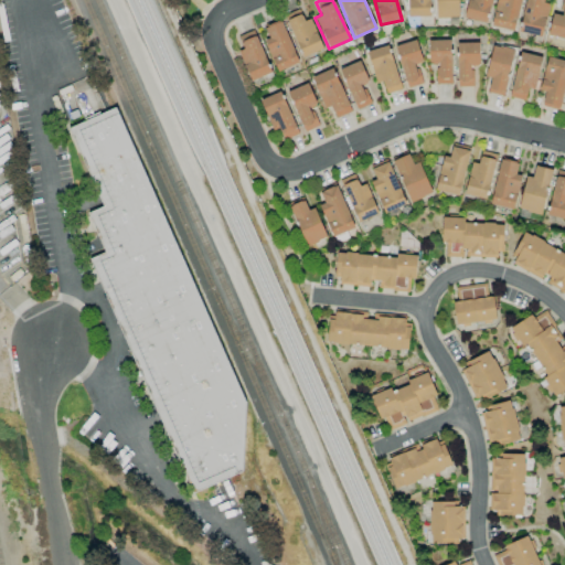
[(407,0),(408,17),(430,17),(429,0),(407,0)]
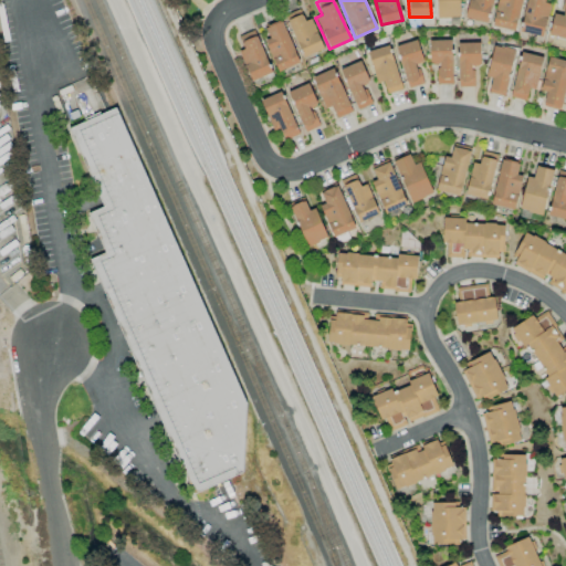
[(436,0),(437,18),(459,18),(459,0),(436,0)]
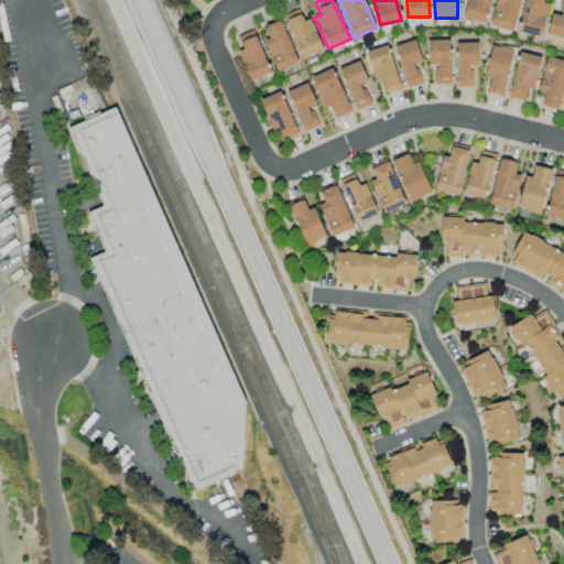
[(485,23),(490,0),(466,0),(463,18),(485,23)]
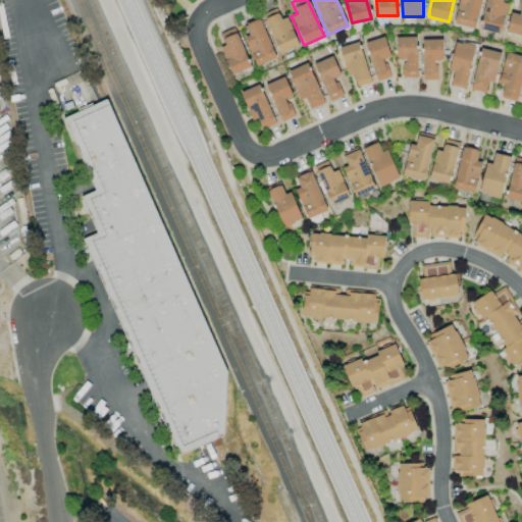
[(481,0),(459,0),(453,23),(473,29),(481,0)]
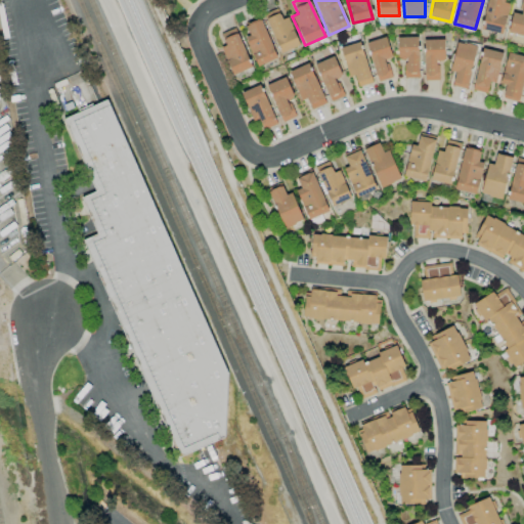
[(504,0),(486,0),(480,30),(501,34),(509,4),(504,3),(504,0)]
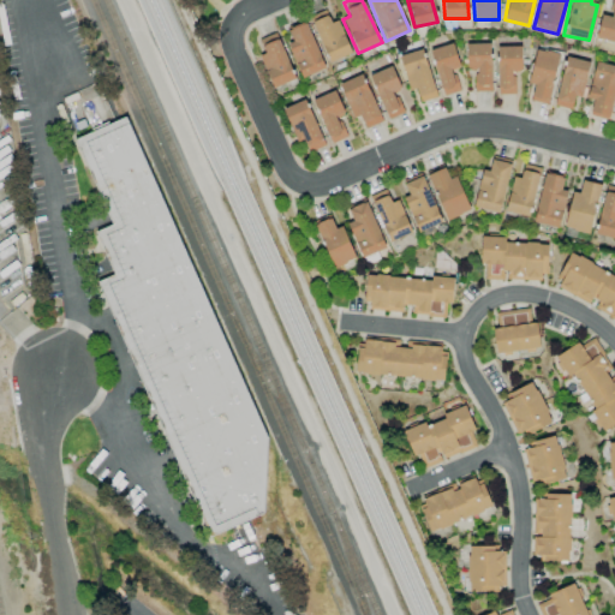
[(596,39),(614,42),(614,0),(611,0),(608,17),(601,16),(596,39)]
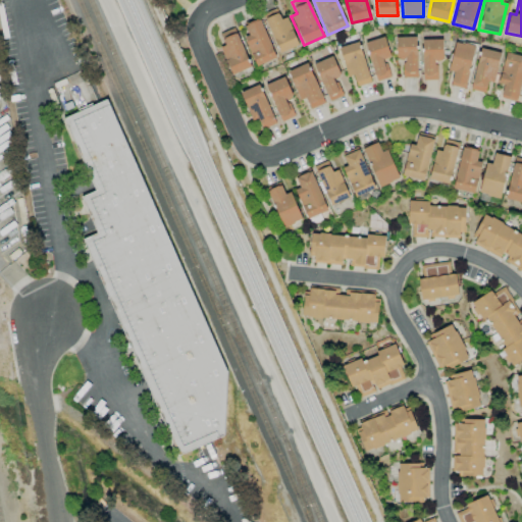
[(262,14),(279,53),(299,45),(286,17),(280,19),(276,8),(262,14)]
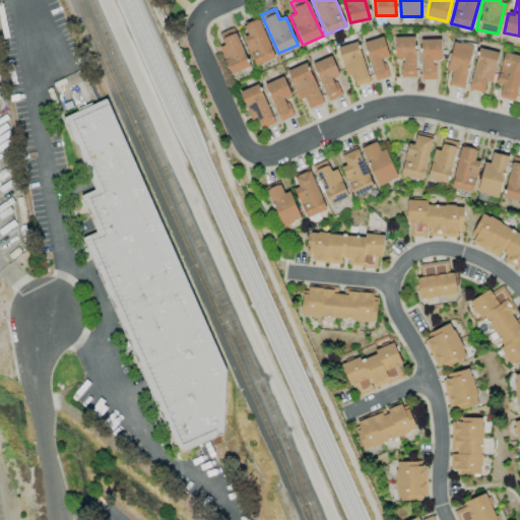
[(274,59),(260,19),(244,24),(247,35),(243,37),(254,66),(274,59)]
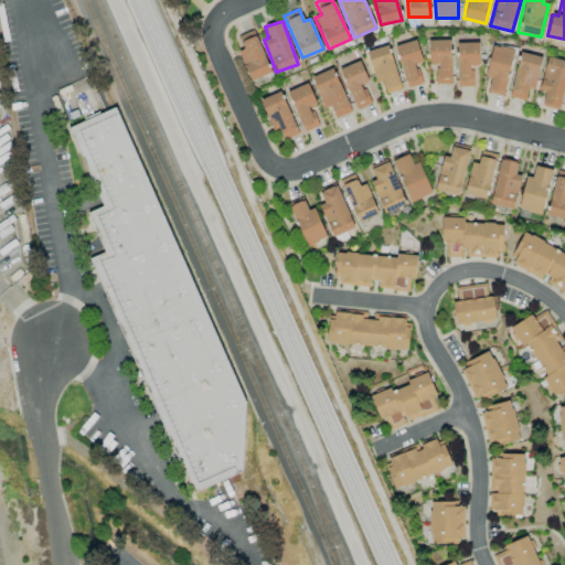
[(272,73),(253,30),(237,36),(243,49),(238,51),(251,82),(272,73)]
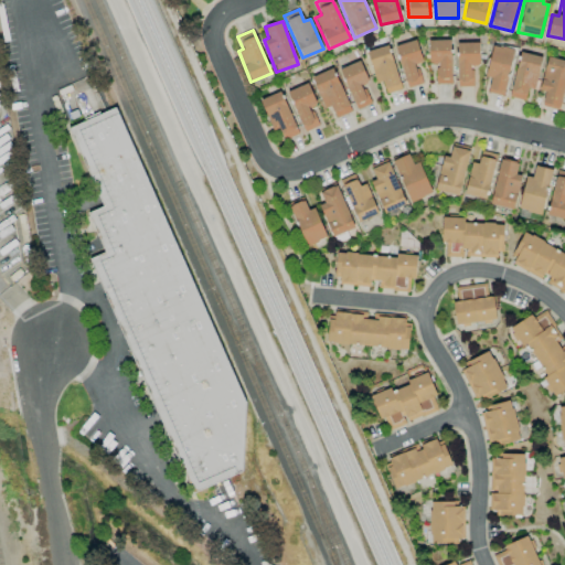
[(451,84),(450,40),(428,40),(428,64),(436,64),(436,84),(451,84)]
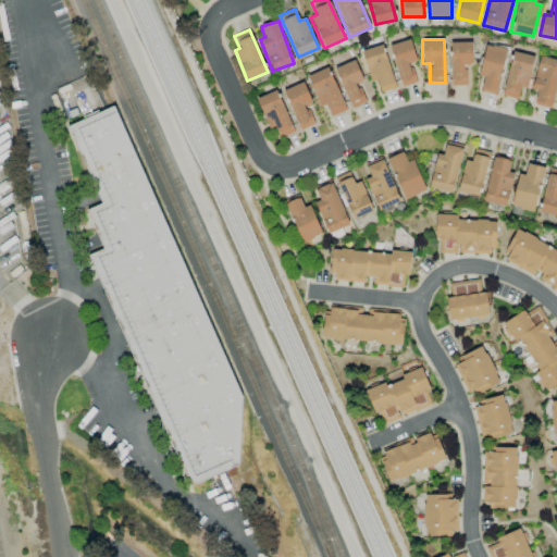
[(391,44),(399,87),(415,84),(410,62),(416,61),(411,40),(391,44)]
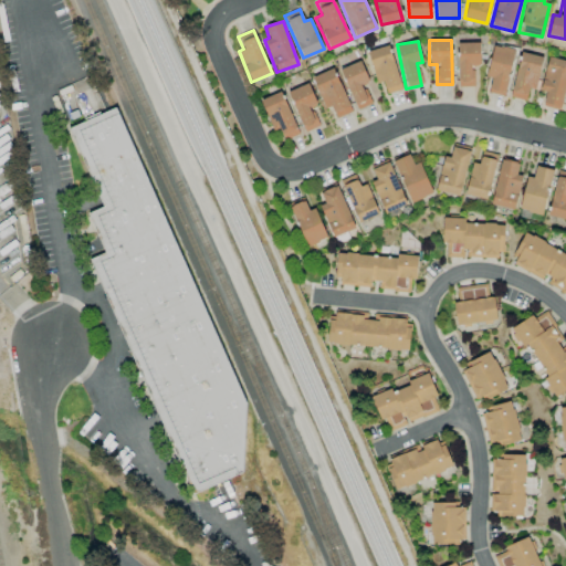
[(472,86),(472,65),(480,65),(480,43),(458,43),(458,86),(472,86)]
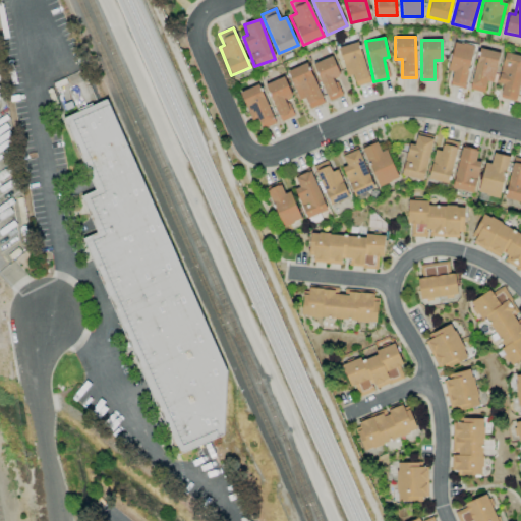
[(339,47),(345,77),(353,75),(355,87),(368,83),(359,42),(339,47)]
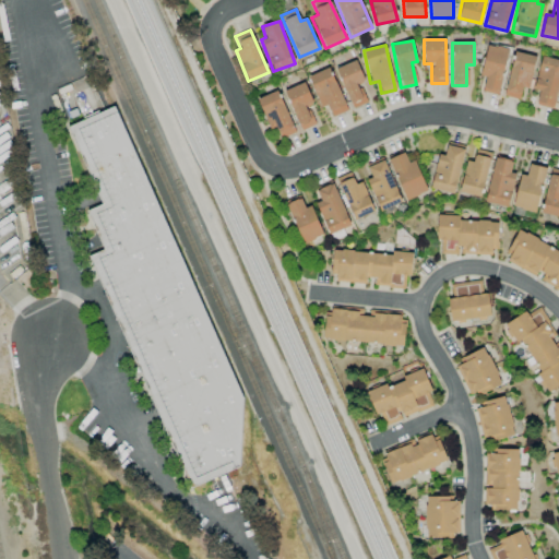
[(482,92),(498,95),(508,49),(487,45),(479,76),(485,78),(482,92)]
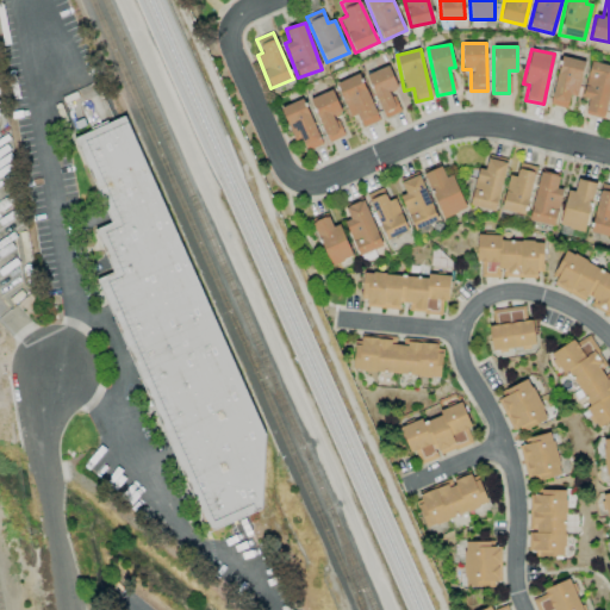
[(551,105),(566,109),(568,95),(577,97),(584,61),(560,56),(551,105)]
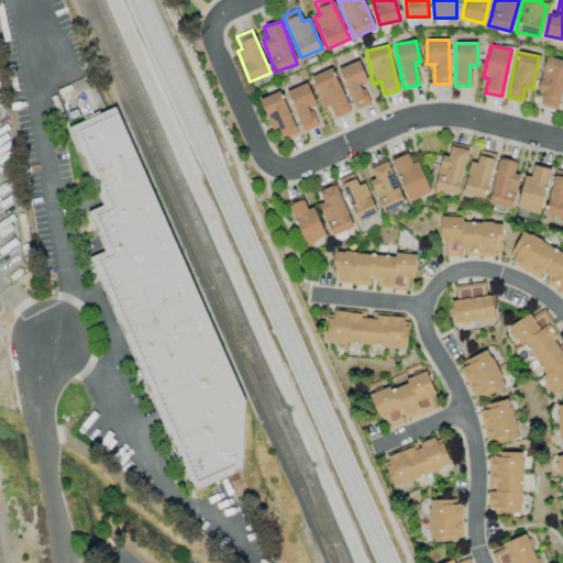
[(562,85),(562,61),(543,56),(537,90),(542,91),(539,106),(558,110),(562,85)]
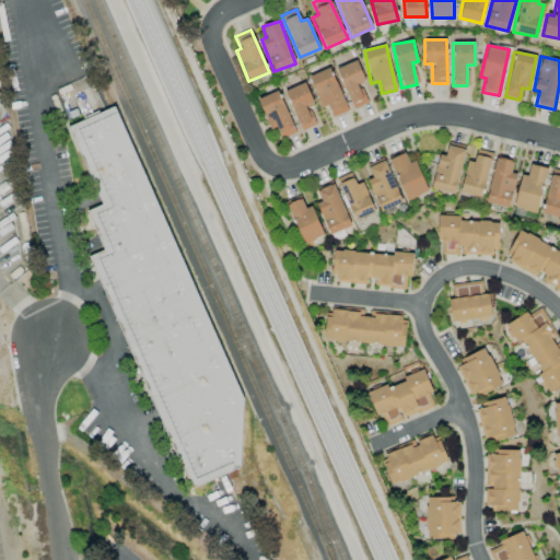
[(352,108),(366,103),(358,84),(365,81),(357,60),(336,69),(352,108)]
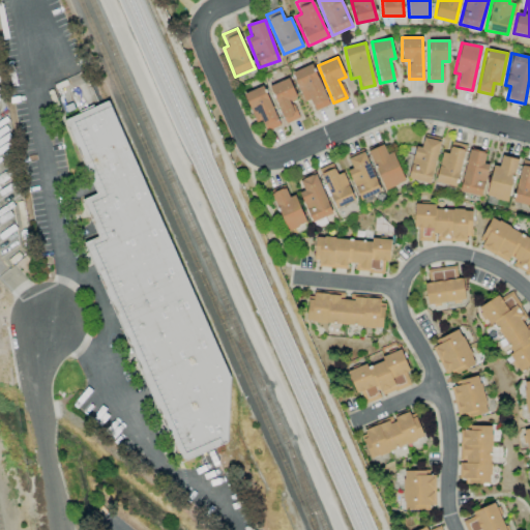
[(329,105),(313,64),(292,72),(303,101),(310,99),(315,111),(329,105)]
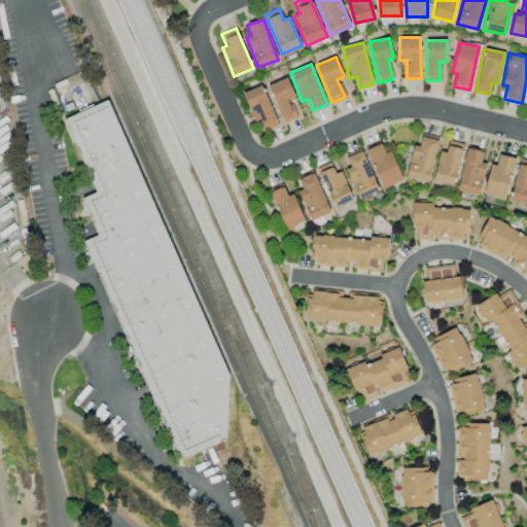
[(295,97),(287,77),(268,85),(284,124),(296,117),(288,100),(295,97)]
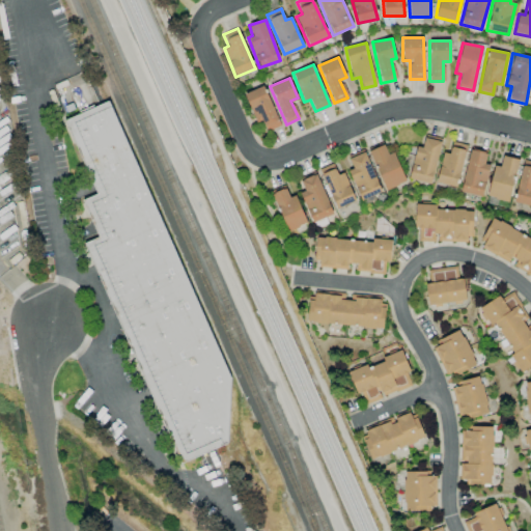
[(244,93),(256,123),(263,120),(268,131),(280,126),(264,86),(244,93)]
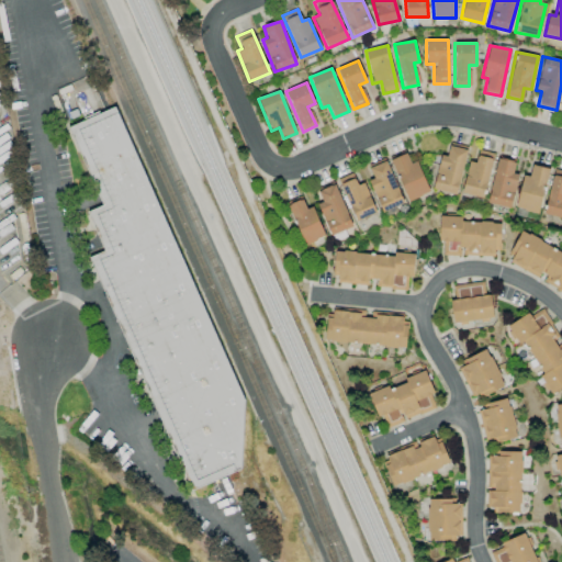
[(243,412),(119,105),(69,126),(101,205),(87,212),(103,251),(90,257),(90,259),(112,311),(112,312),(190,491),(240,470),(243,412)]
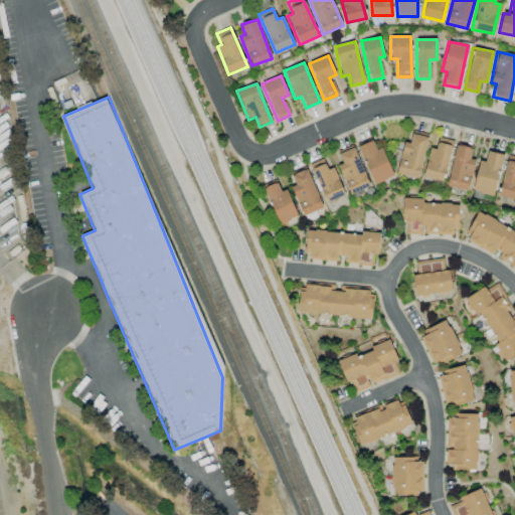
[(416,178),(427,138),(411,133),(409,143),(404,142),(396,173),(416,178)]
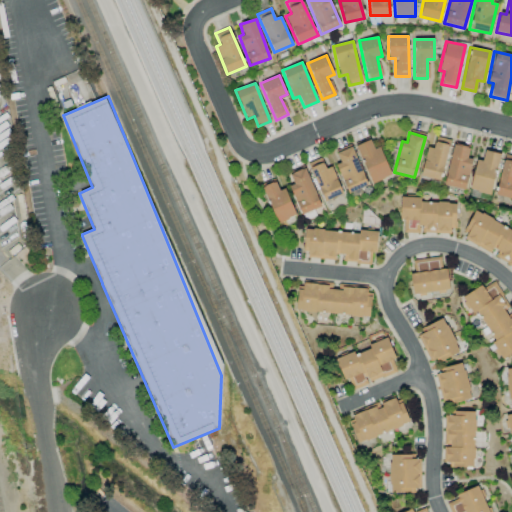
[(392,174),(378,147),(374,148),(369,139),(354,146),(372,184),(392,174)]
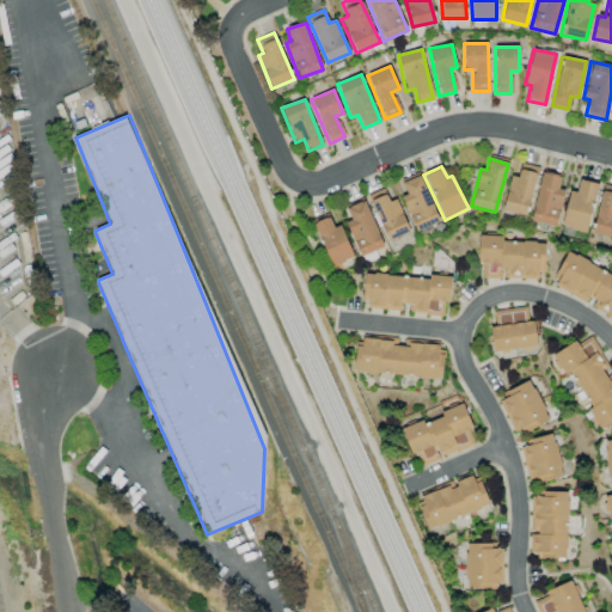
[(512,176),(502,210),(525,216),(537,173),(520,169),(516,177),(512,176)]
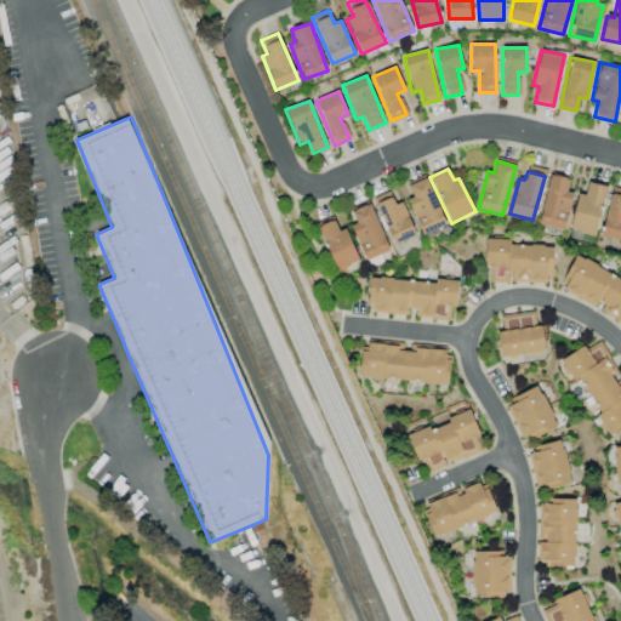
[(446,224),(426,175),(406,183),(412,198),(406,200),(422,234),(446,224)]
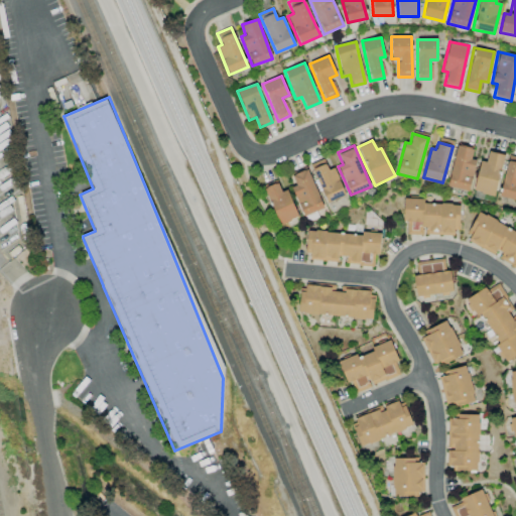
[(446,186),(469,191),(476,160),(471,159),(473,148),(457,145),(446,186)]
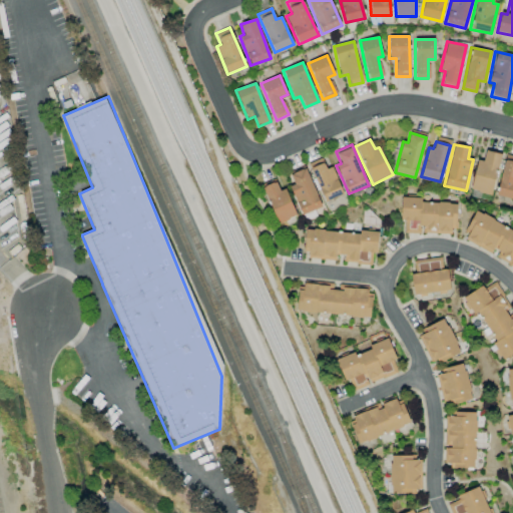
[(477,159),(470,189),(491,194),(500,154),(485,150),(483,161),(477,159)]
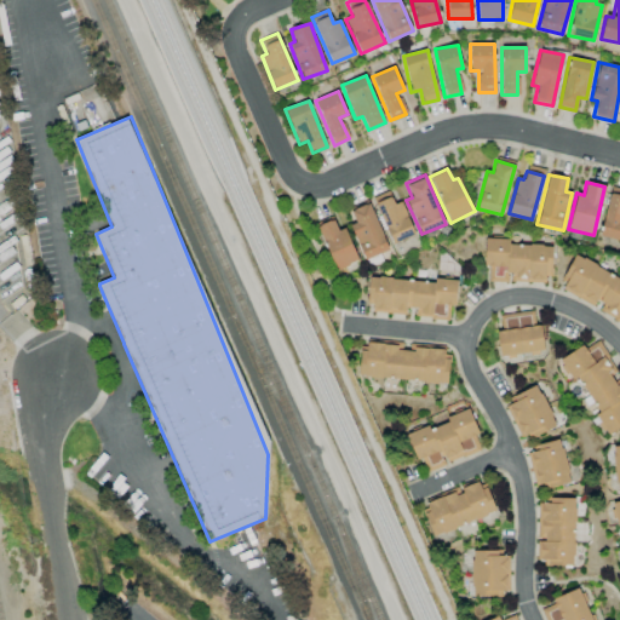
[(619,241),(619,188),(613,187),(598,235),(619,241)]
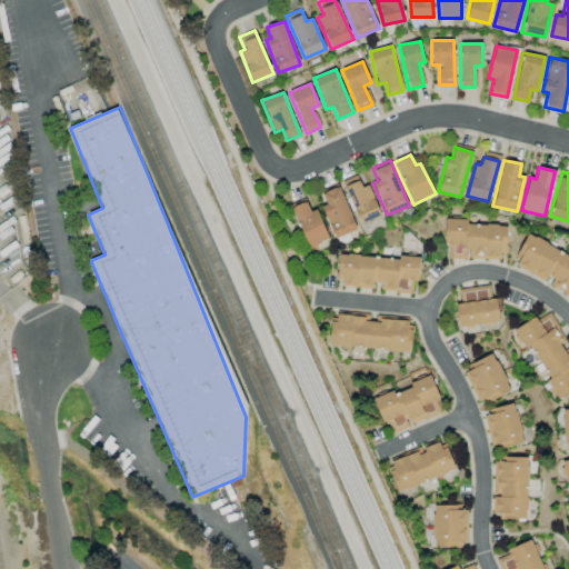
[(362,188),(357,175),(341,181),(360,225),(381,216),(368,186),(362,188)]
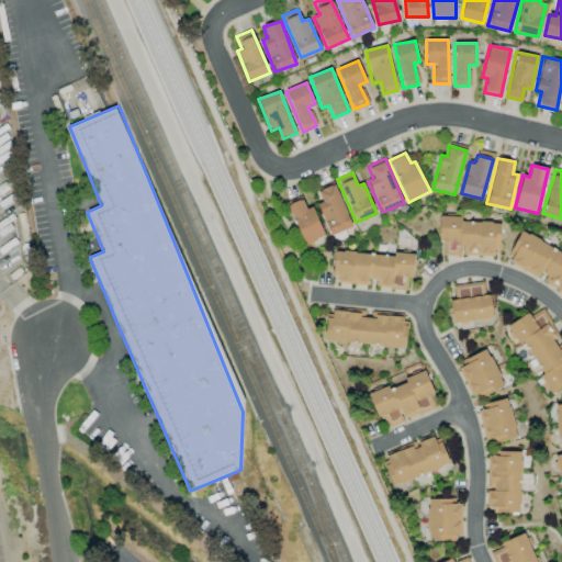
[(330,236),(352,227),(335,184),(317,191),(323,202),(317,204),(330,236)]
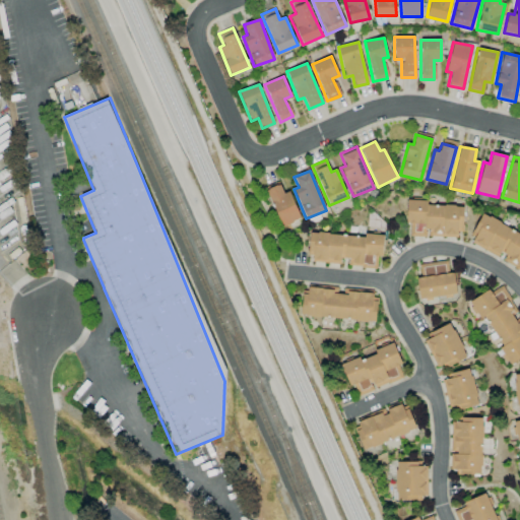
[(301,218),(288,191),(283,193),(279,185),(266,190),(281,226),(301,218)]
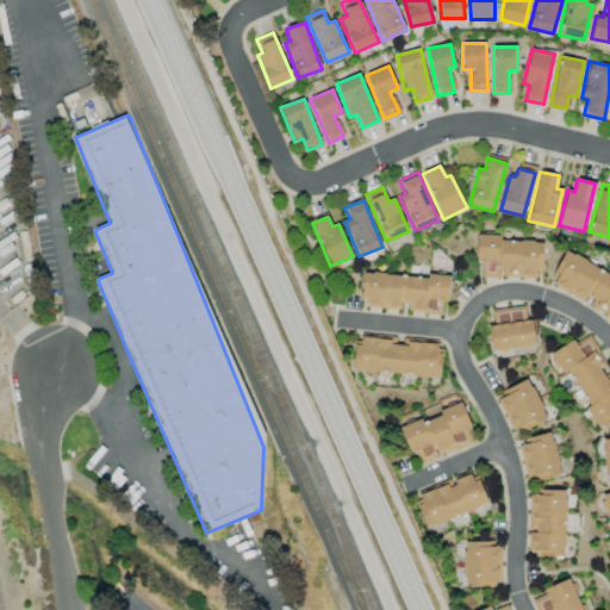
[(480,278),(500,278),(500,277),(541,279),(542,242),(500,240),(500,236),(478,235),(477,263),(480,263),(480,278)]
